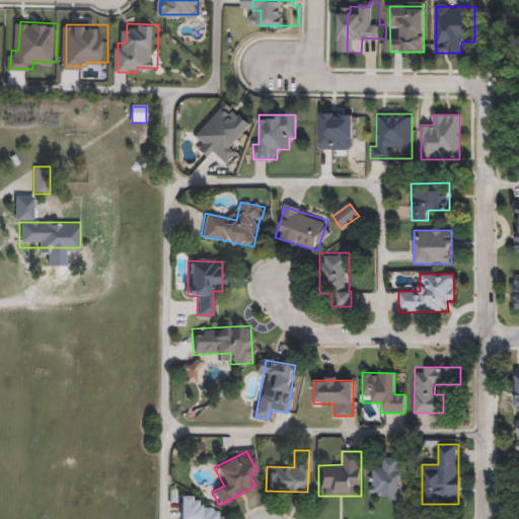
[(372,466),(382,466),(382,457),(399,457),(399,465),(411,465),(411,485),(399,485),(399,498),(372,497),(372,466)]
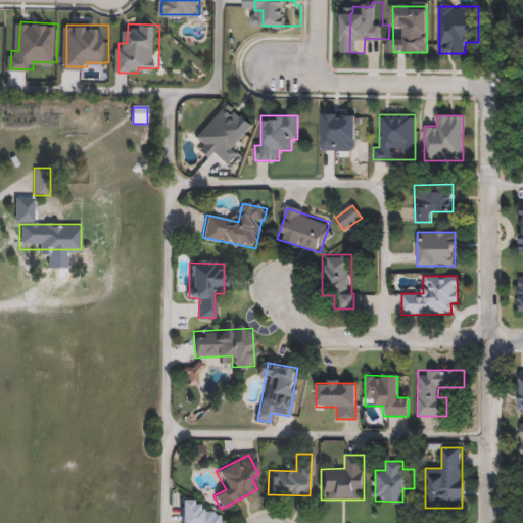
[(221,522),(180,522),(181,501),(199,501),(199,512),(222,512),(221,522)]
